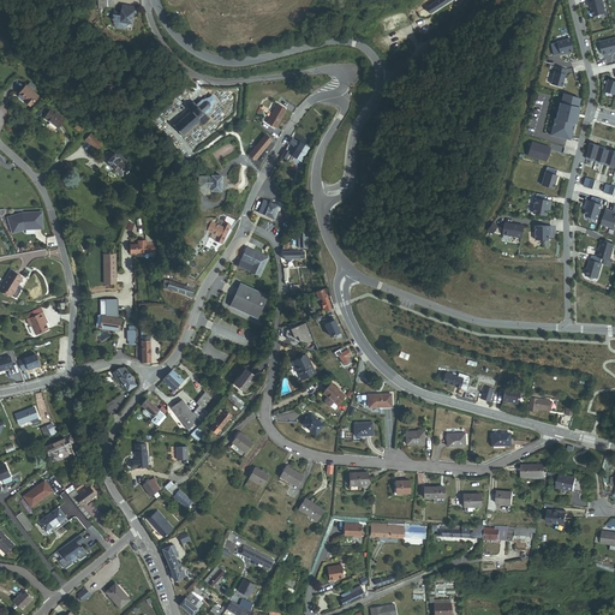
[(439,0),(428,7),(431,13),(452,0),(439,0)]
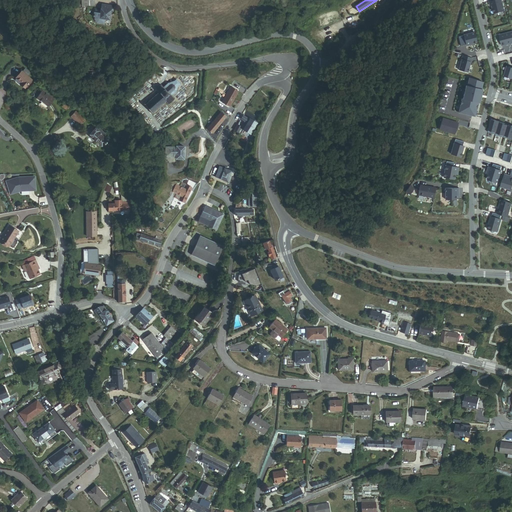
[(491,6),(492,6),(495,16),(505,14),(501,0),(497,0),(489,2),(491,6)]
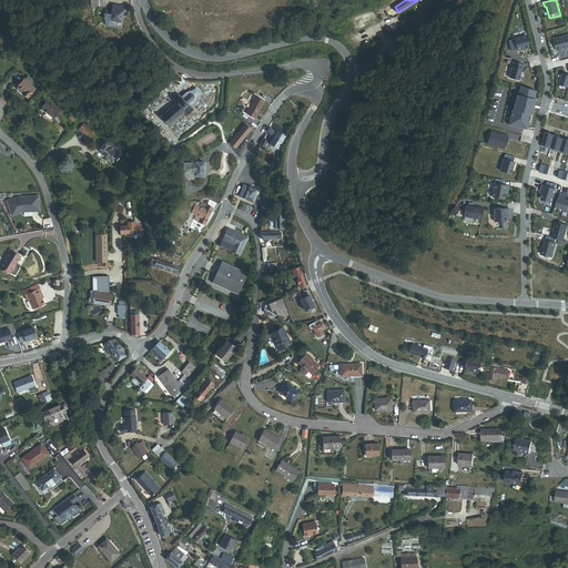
[(123,12),(124,12),(125,10),(123,10),(123,7),(119,7),(119,9),(112,8),(111,20),(121,22),(123,12)]
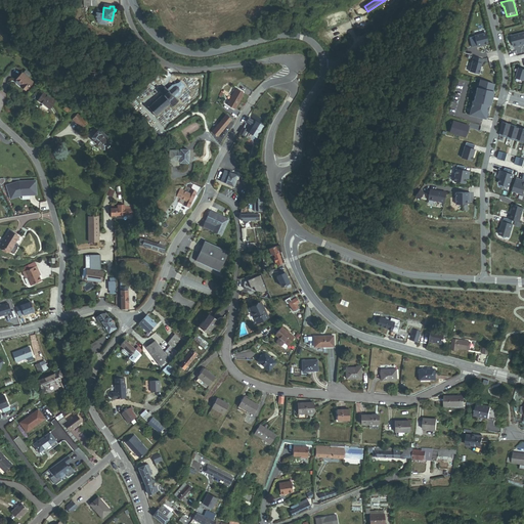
[(485,33),(469,38),(472,47),(488,43),(485,33)]
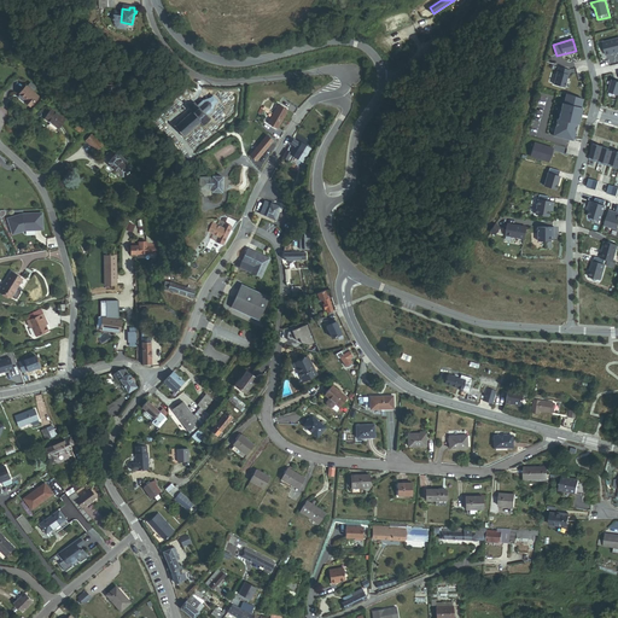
[(606,56),(617,52),(617,39),(604,42),(606,56)]
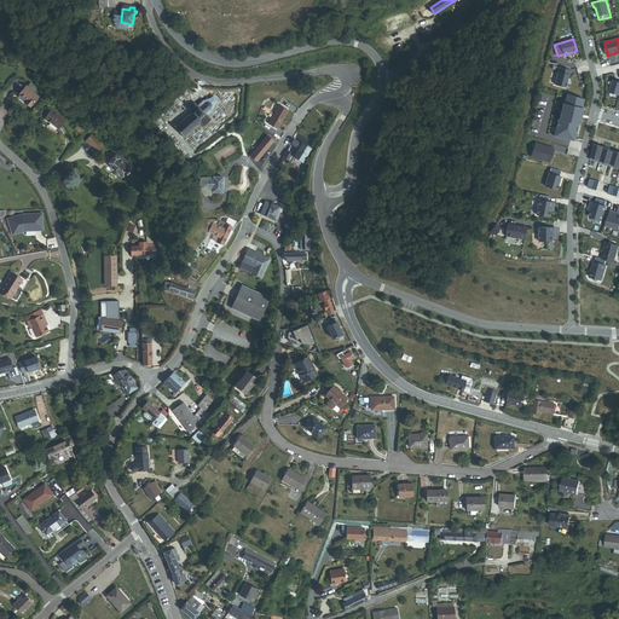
[(565,88),(570,70),(560,68),(555,85),(565,88)]
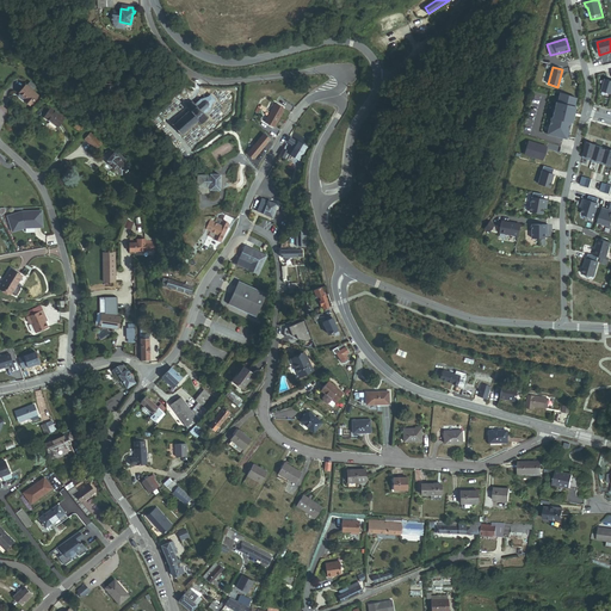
[(39,96),(28,84),(20,92),(26,98),(31,104),(39,96)]
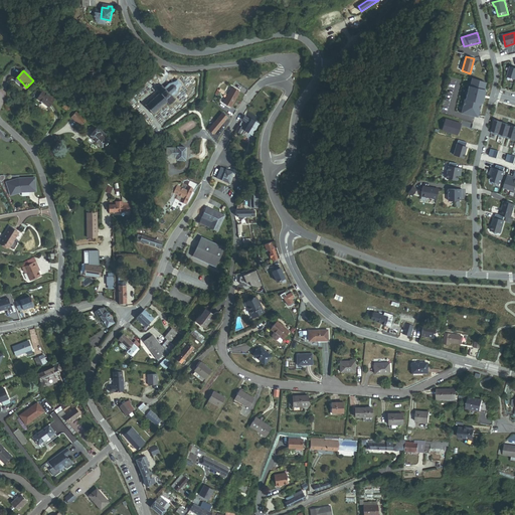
[(176,100),(175,100),(172,97),(176,93),(176,94),(177,93),(177,92),(180,87),(181,84),(177,79),(175,81),(169,83),(169,82),(168,83),(169,84),(164,88),(162,86),(157,90),(160,94),(159,95),(159,94),(158,95),(157,97),(156,96),(155,97),(156,98),(154,99),(153,99),(152,99),(153,100),(151,102),(150,101),(149,102),(150,103),(146,106),(145,105),(144,105),(147,108),(146,109),(147,109),(148,109),(150,111),(149,112),(150,113),(151,112),(152,114),(152,115),(153,115),(153,114),(156,112),(157,112),(156,111),(159,109),(159,110),(160,109),(161,107),(162,108),(163,107),(162,106),(163,105),(164,106),(164,105),(166,103),(169,105),(169,106),(170,106),(170,105),(175,101),(176,101),(176,100)]
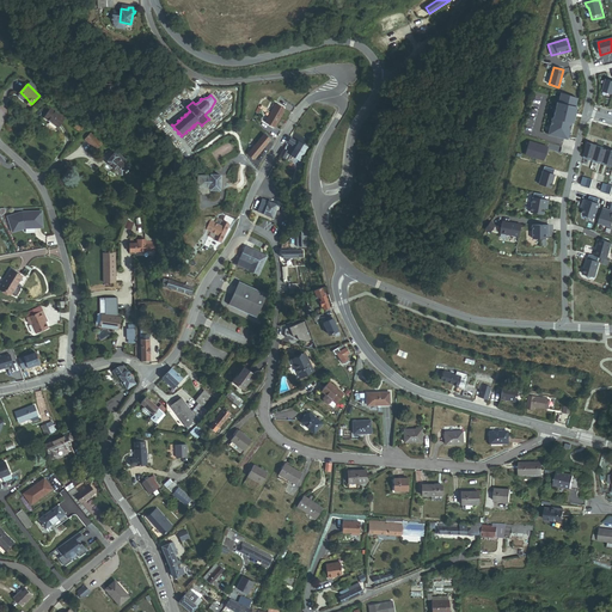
[(573,123),(577,108),(575,106),(577,98),(565,96),(563,104),(562,103),(557,120),(556,120),(552,136),(568,140),(571,123),(573,123)]
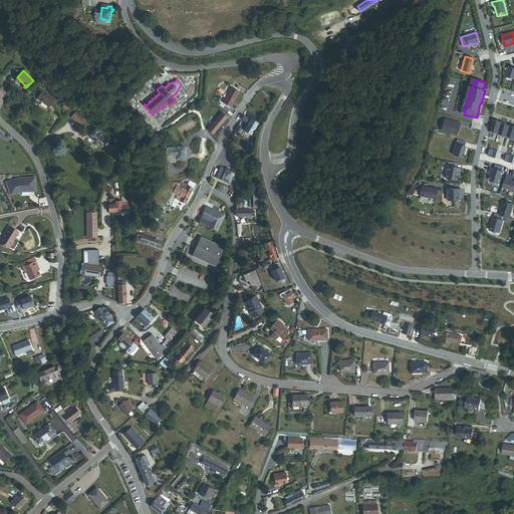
[(279,98),(282,93),(276,87),(275,85),(273,84),(270,87),(268,85),(263,88),(273,97),(275,95),(279,98)]
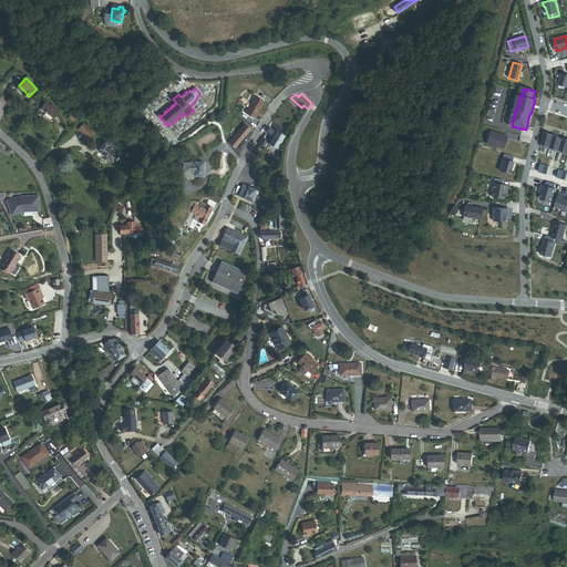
[(251,105),(259,110),(264,102),(256,98),(251,105)]
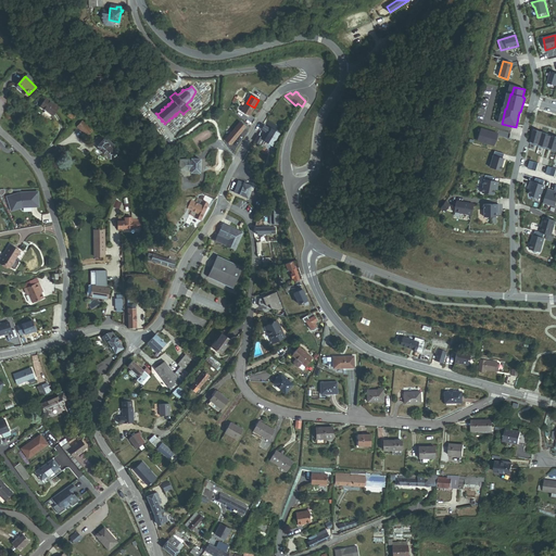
[(53,116),(59,109),(47,99),(40,106),(53,116)]
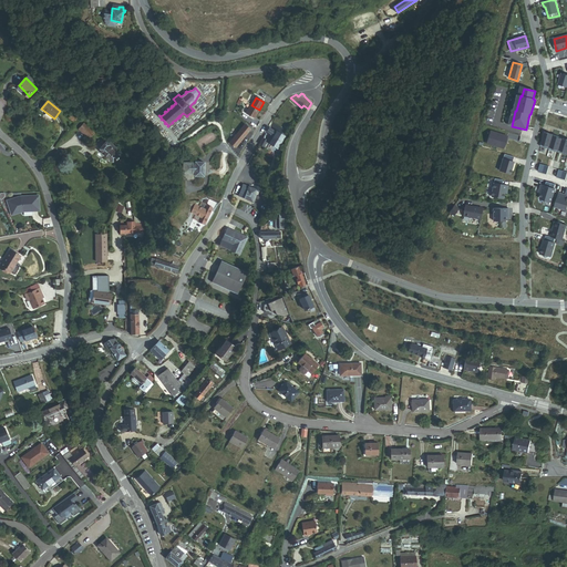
[(246,114),(255,119),(259,110),(251,105),(247,112),(246,114)]
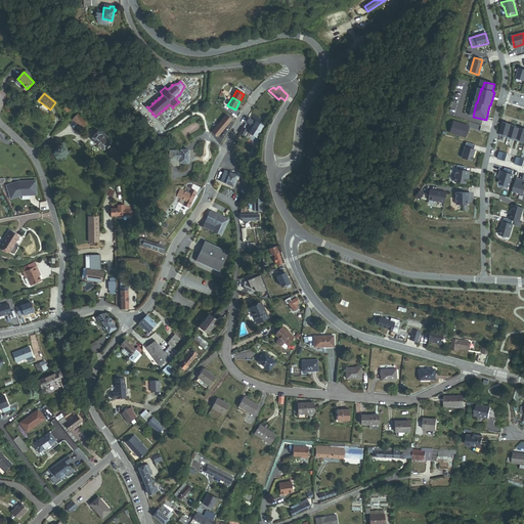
[(82,129),(87,124),(78,115),(73,120),(82,129)]
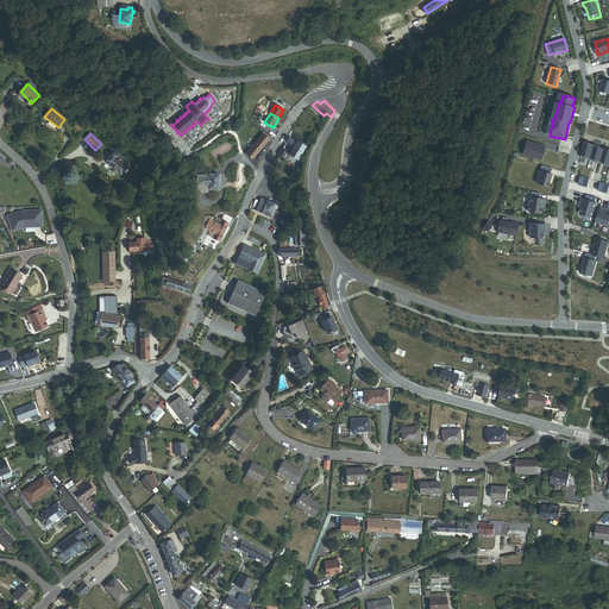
[(248,155),(253,159),(269,139),(263,135),(256,144),(253,142),(249,149),(251,150),(248,155)]
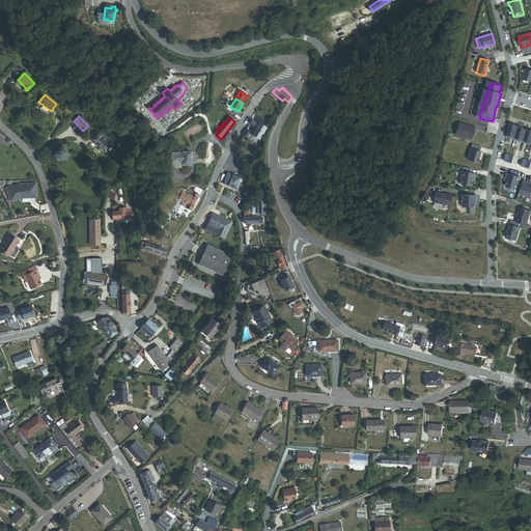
[(252,136),(259,140),(267,128),(259,123),(258,124),(252,120),(250,124),(253,127),(252,128),(255,130),(256,131),(255,132),(254,132),(252,136)]
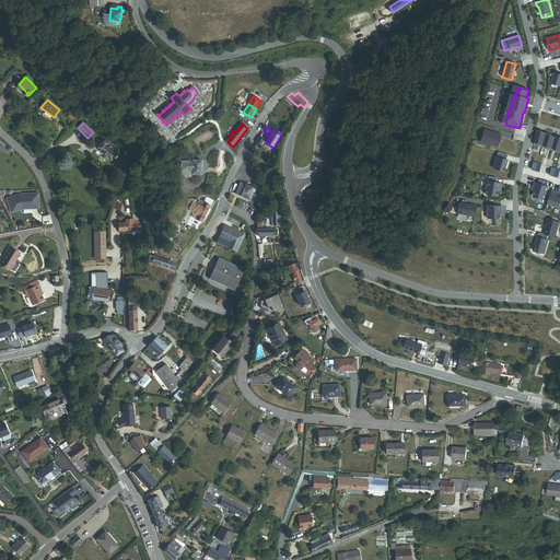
[(501,135),(485,129),(480,142),(498,148),(501,135)]
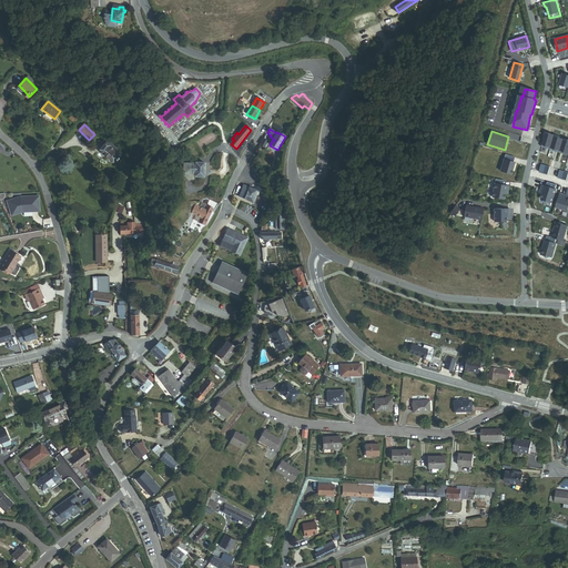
[(555,135),(545,133),(541,148),(550,150),(554,137),(555,135)]
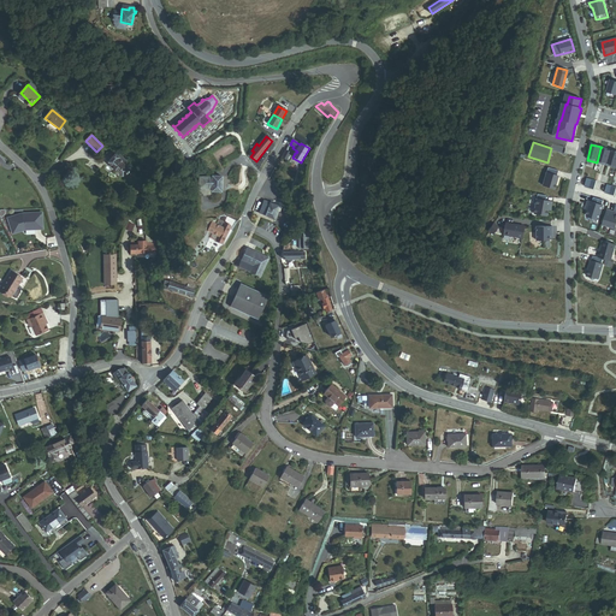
[(606,149),(600,148),(597,163),(606,166),(611,152),(606,150),(606,149)]
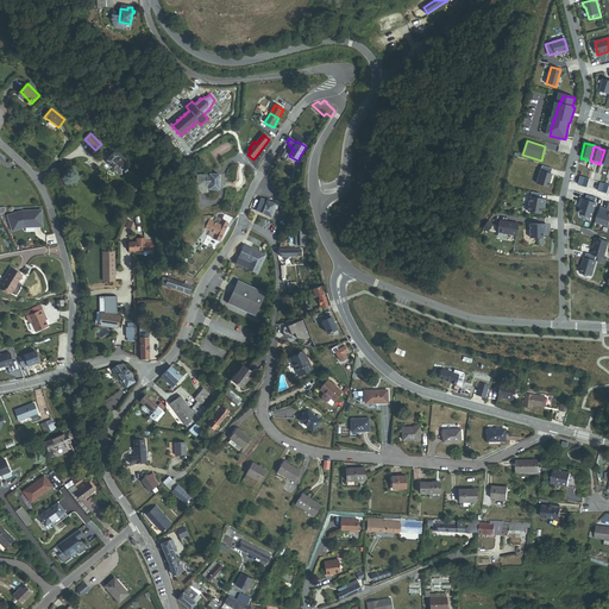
[(127,168),(130,165),(117,152),(115,154),(114,152),(106,161),(120,175),(127,168)]
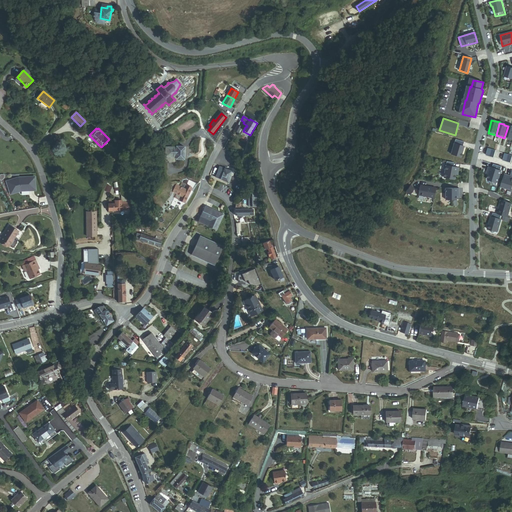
[(464,146),(462,146),(464,142),(455,139),(451,154),(460,157),(464,146)]
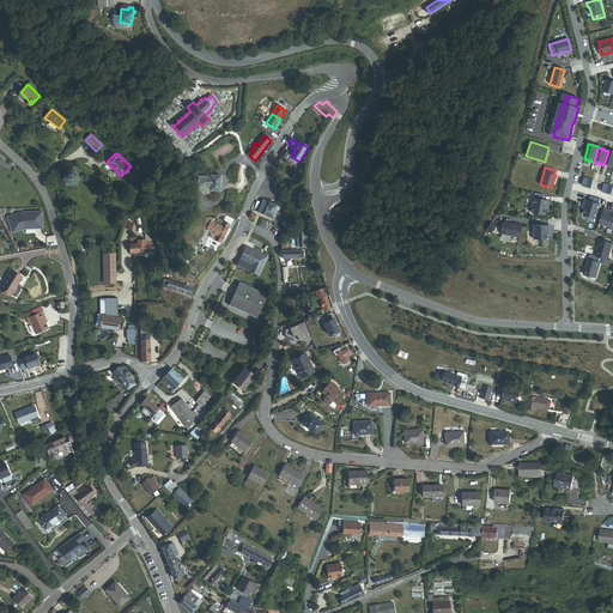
[(211,190),(220,190),(220,176),(212,176),(212,177),(194,176),(193,188),(211,188),(211,190)]
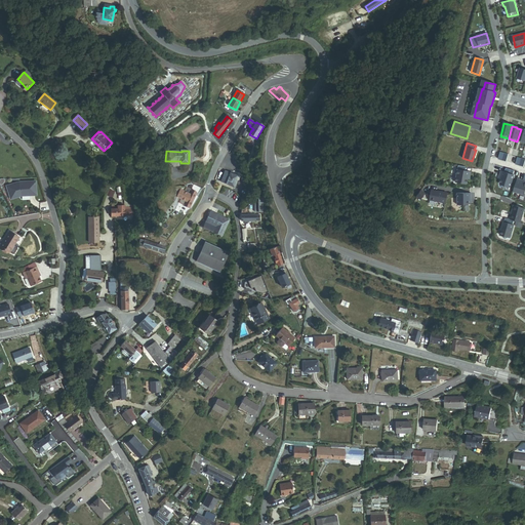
[(465,171),(466,167),(457,165),(454,182),(466,184),(467,178),(467,175),(470,176),(470,172),(465,171)]
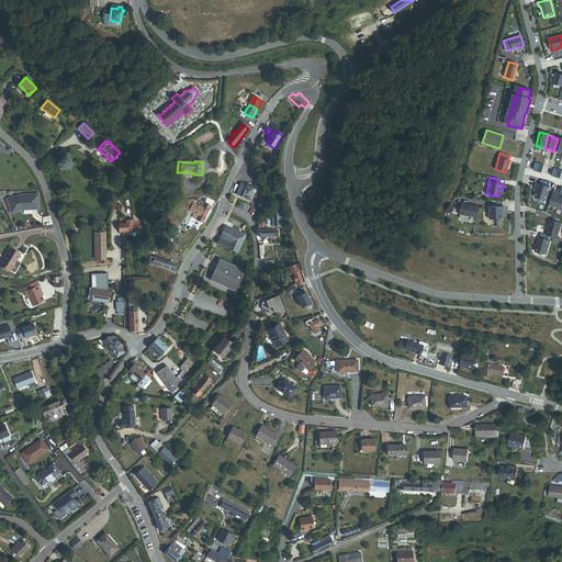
[(231,192),(250,200),(255,188),(235,180),(231,192)]
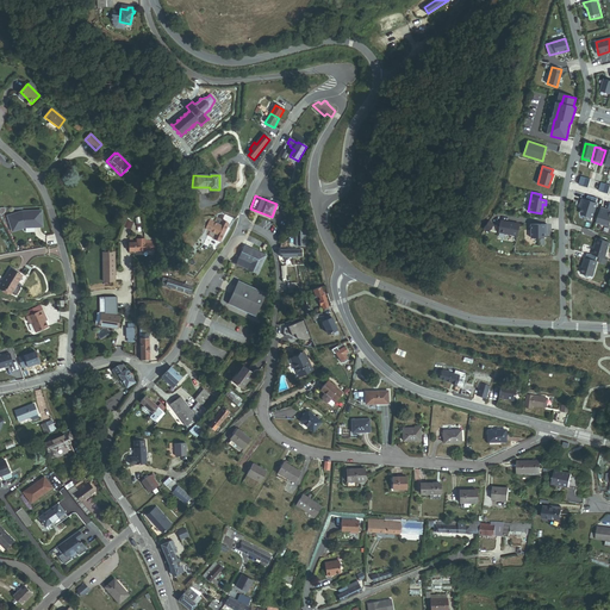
[(597,205),(596,205),(597,199),(587,195),(586,200),(583,199),(580,204),(584,205),(583,209),(580,213),(592,218),(597,205)]
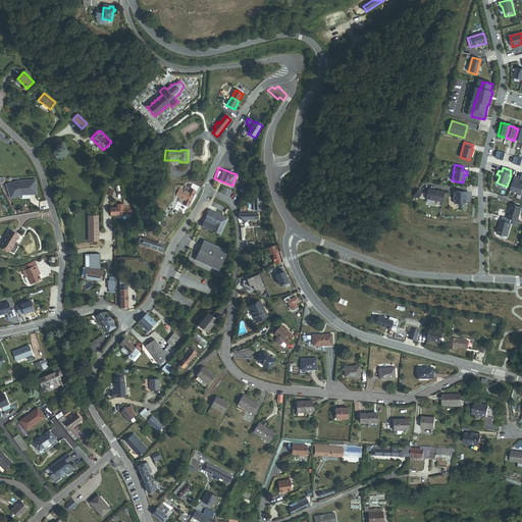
[(511,191),(521,194),(521,192),(521,183),(518,181),(519,179),(515,177),(511,191)]
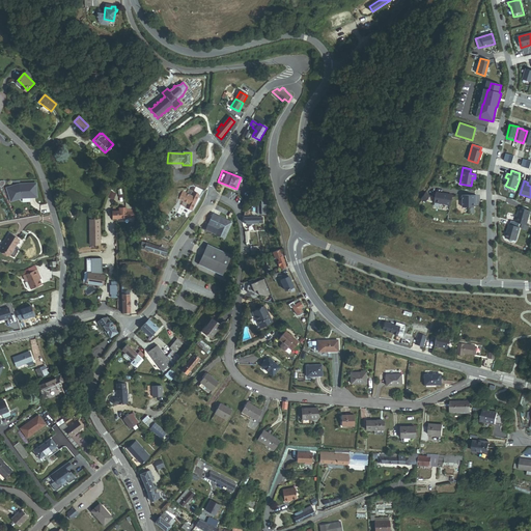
[(6,189),(10,202),(19,199),(19,198),(21,197),(21,198),(36,198),(35,184),(19,185),(6,189)]
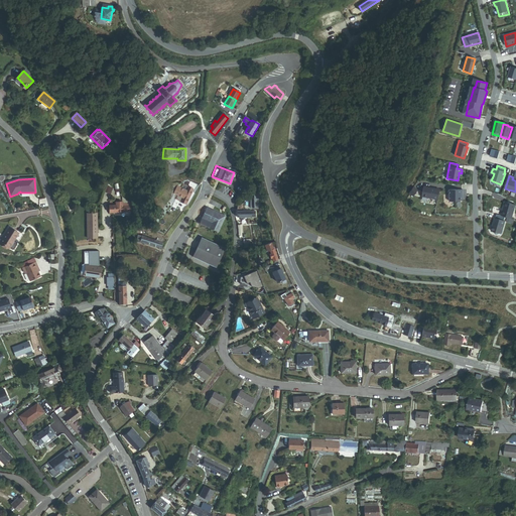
[(180,202),(185,205),(194,189),(187,187),(184,186),(185,185),(182,184),(179,190),(184,192),(180,202)]
